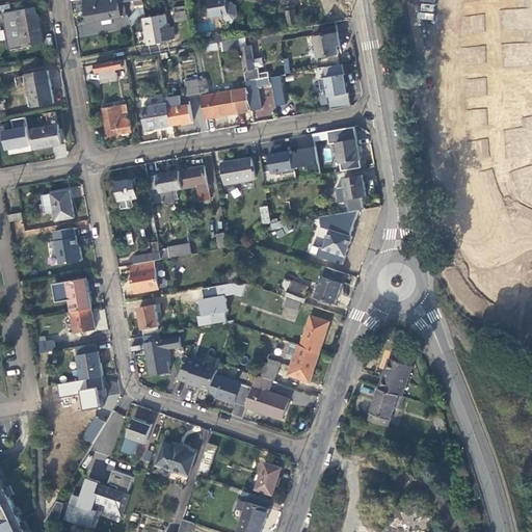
[(103,24),(112,23),(111,18),(122,16),(127,15),(125,1),(131,0),(83,0),(87,23),(102,20),(103,24)]
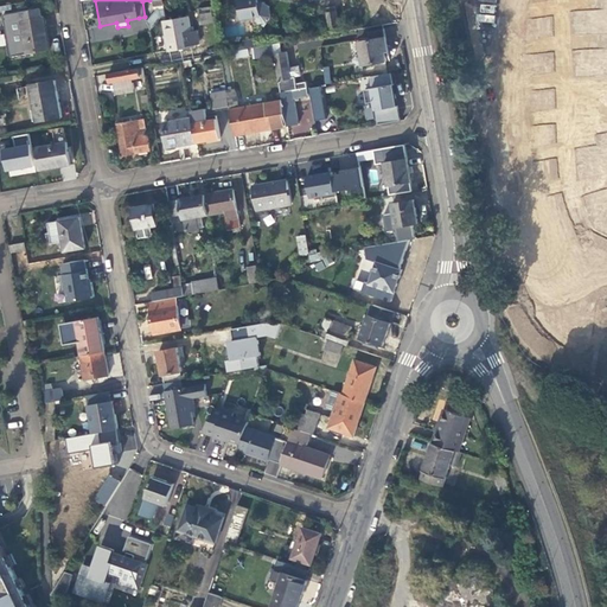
[(161,17),(166,16),(163,0),(153,0),(155,7),(160,6),(161,17)]
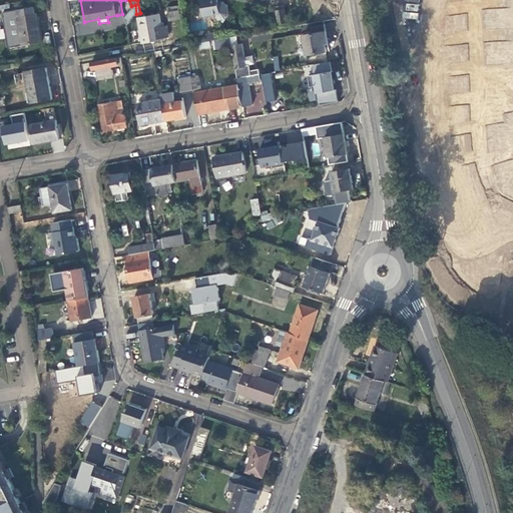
[(215,20),(219,19),(223,22),(229,13),(227,4),(223,1),(219,2),(218,0),(202,0),(204,6),(202,10),(205,12),(205,15),(214,13),(215,20)]
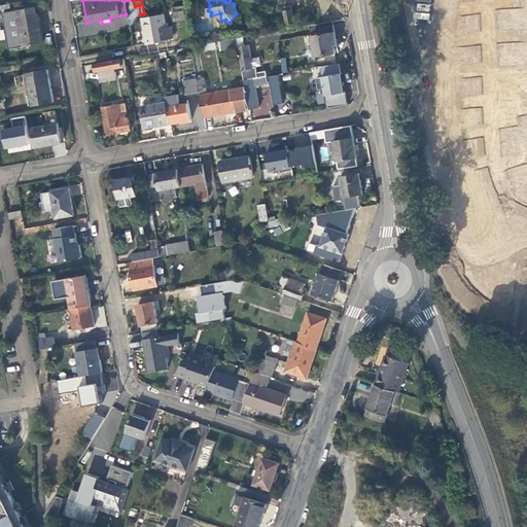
[(462,4),(436,8),(438,19),(429,20),(432,33),(466,28),(462,4)]
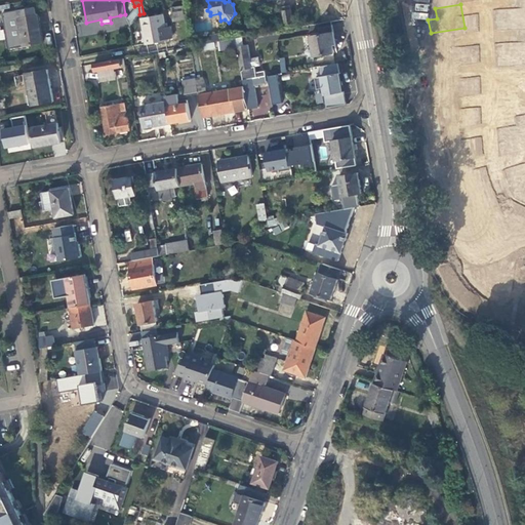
[(174,21),(188,18),(186,6),(172,8),(174,21)]
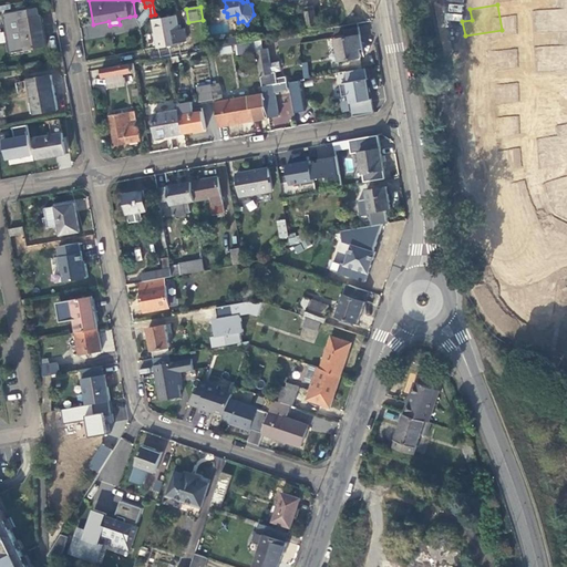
[(27,49),(47,45),(41,16),(40,16),(39,8),(21,11),(22,19),(21,19),(27,49)]
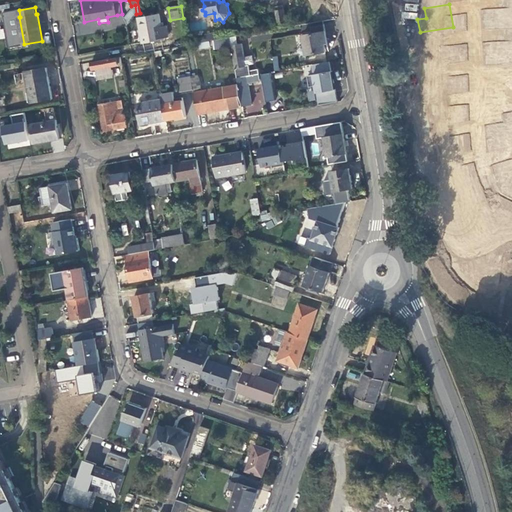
[(278,21),(285,20),(283,10),(276,12),(278,21)]
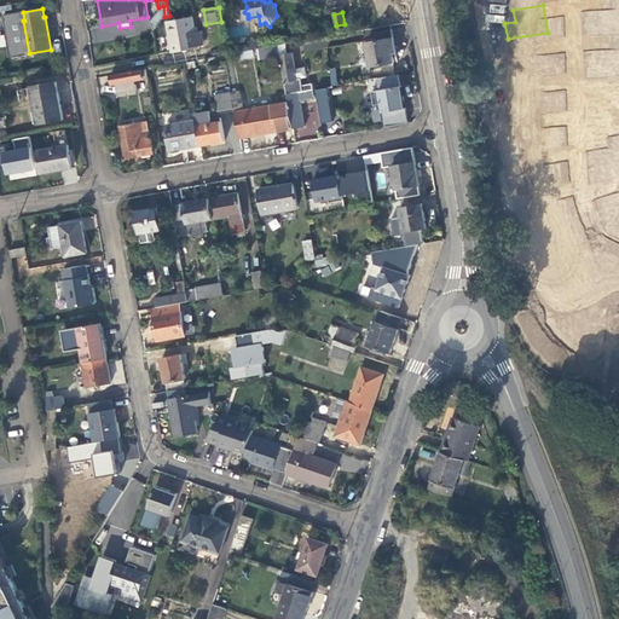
[(192,17),(168,22),(173,52),(198,47),(197,44),(204,42),(202,30),(196,32),(192,17)]
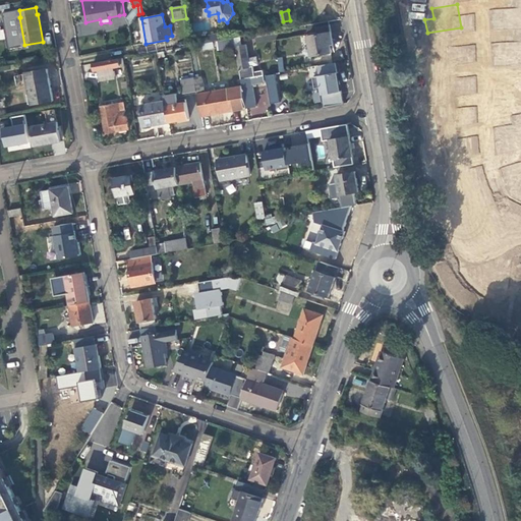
[(317,34),(332,32),(330,24),(316,27),(317,34)]
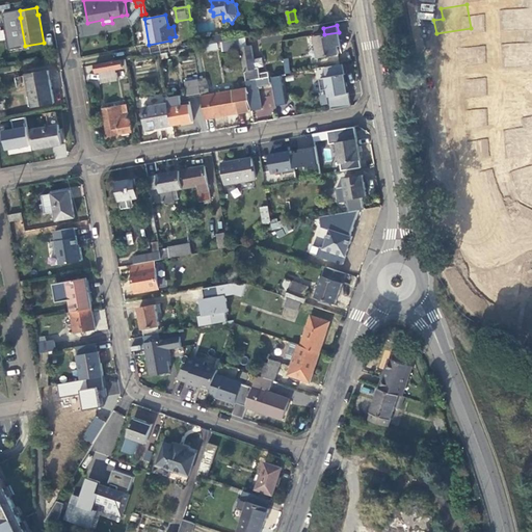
[(340,41),(339,32),(324,34),(315,36),(316,38),(312,38),(313,45),(317,44),(319,57),(340,53),(338,42),(340,41)]
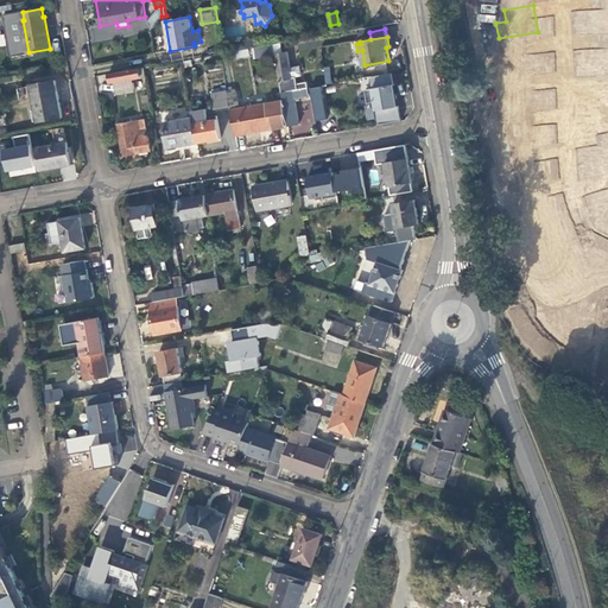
[(276,55),(283,93),(309,88),(308,82),(297,83),(296,77),(292,77),(290,68),(287,52),(283,52),(282,43),(273,45),(276,55)]
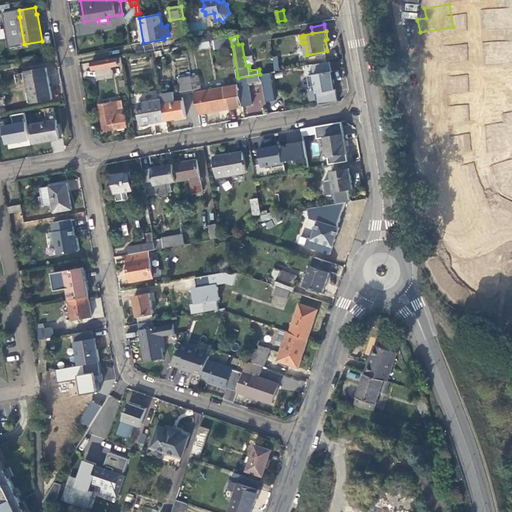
[(216,48),(232,46),(230,38),(215,40),(216,48)]
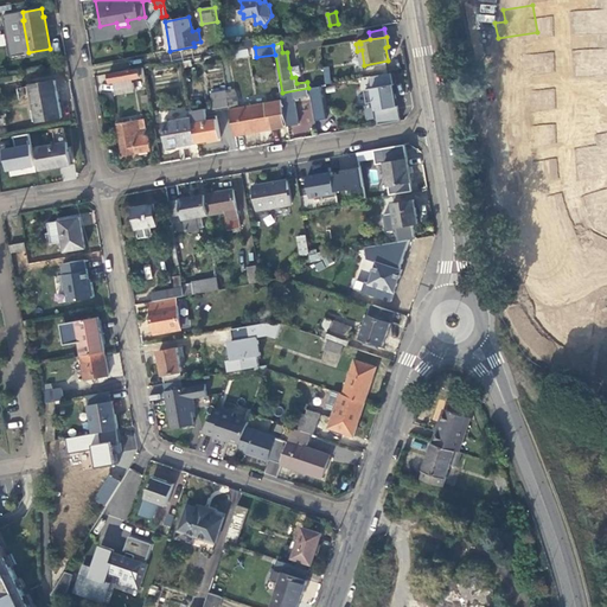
[(521,45),(506,48),(509,57),(503,58),(505,72),(541,66),(537,52),(523,55),(521,45)]
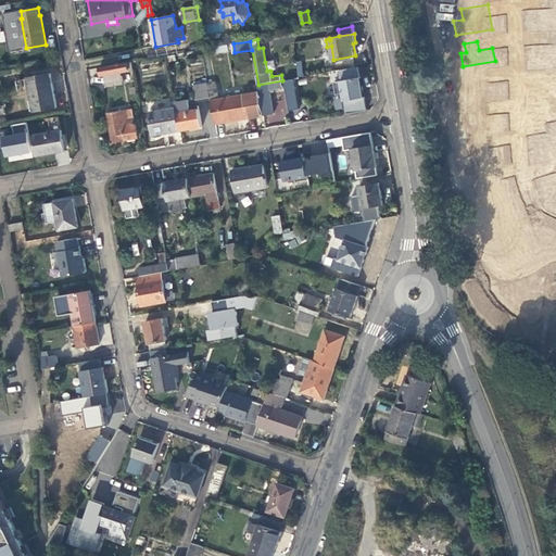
[(212,54),(228,51),(227,45),(211,47),(212,54)]
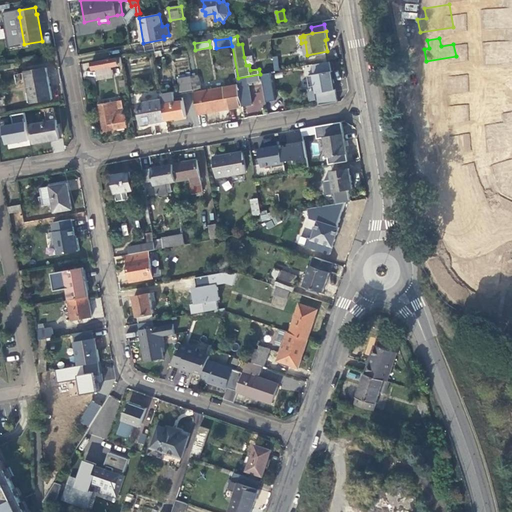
[(253,55),(244,57),(246,65),(249,65),(254,64),(253,55)]
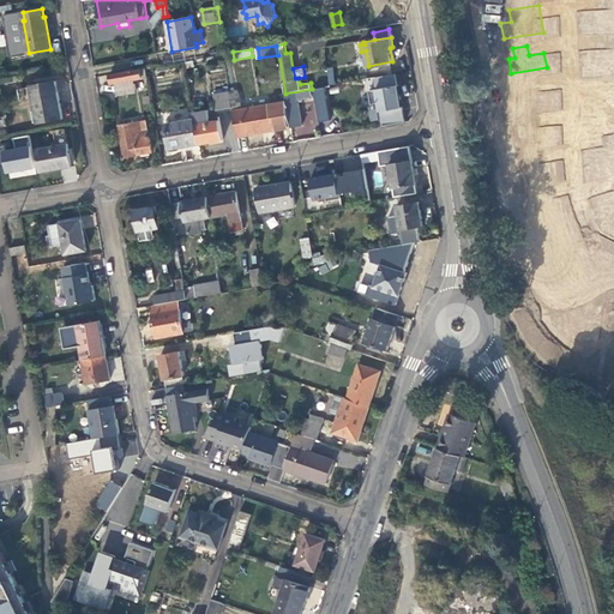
[(139,68),(110,74),(112,84),(115,83),(133,79),(142,78),(139,68)]
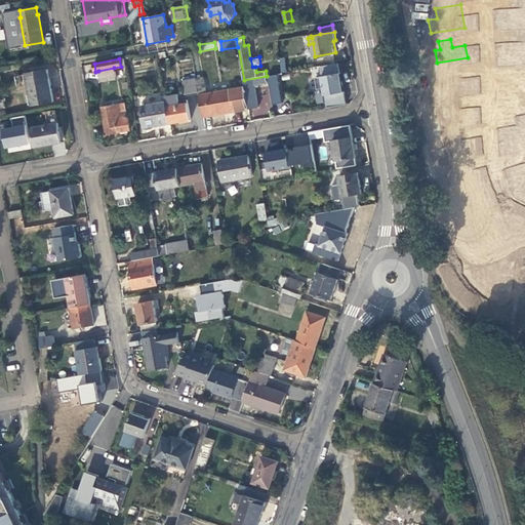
[(341,81),(338,63),(320,66),(322,76),(316,77),(318,88),(324,87),(328,108),(345,105),(340,85),(344,84),(342,81),(341,81)]
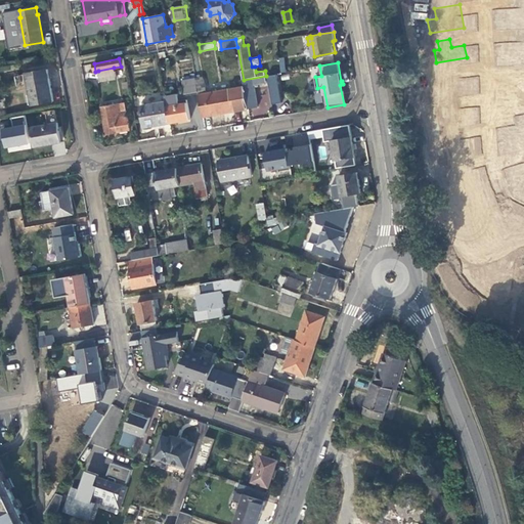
[(464,67),(438,71),(440,81),(431,82),(434,95),(468,89),(464,67)]
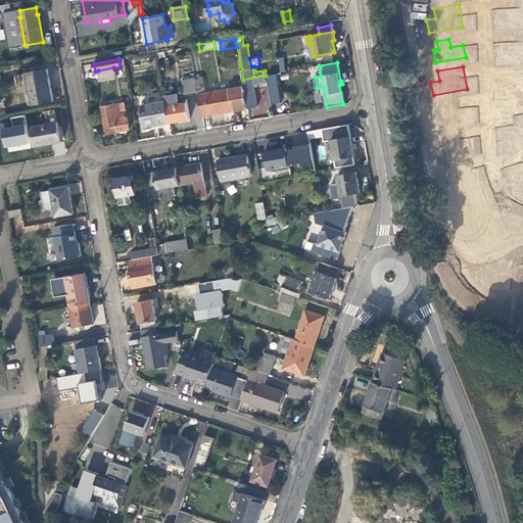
[(113,67),(98,70),(100,81),(115,79),(113,67)]
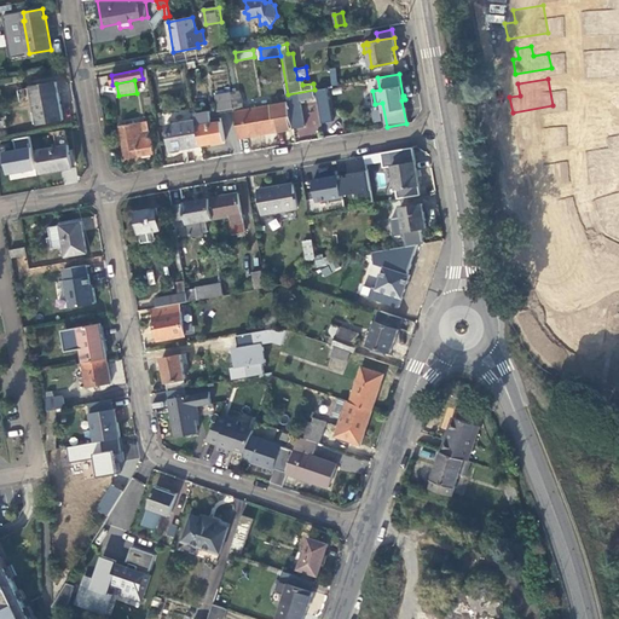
[(63,119),(57,81),(32,86),(39,123),(63,119)]
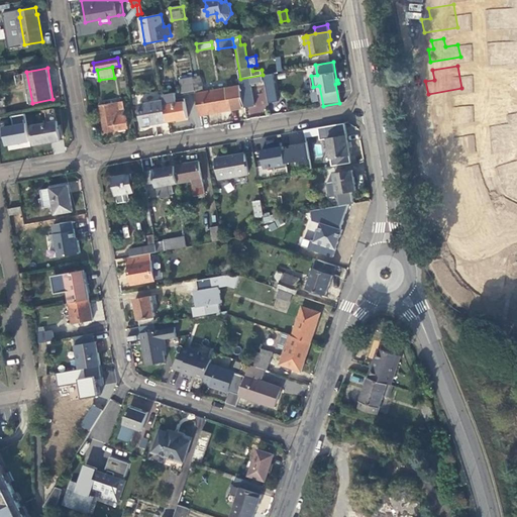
[(241,85),(245,107),(253,106),(250,84),(263,82),(263,79),(265,79),(264,74),(263,75),(240,79),(241,85)]
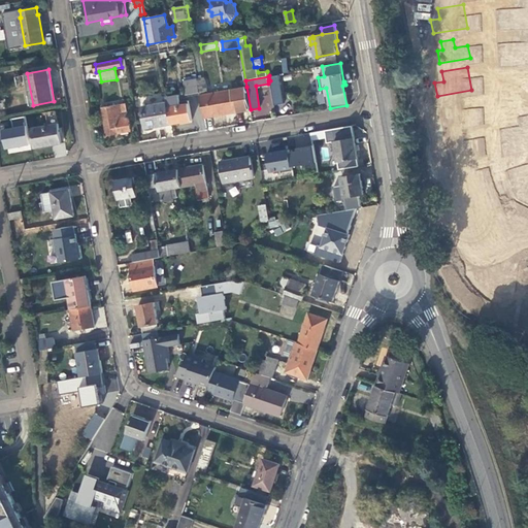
[(200,95),(208,94),(207,85),(204,85),(203,77),(197,78),(200,92),(200,95)]
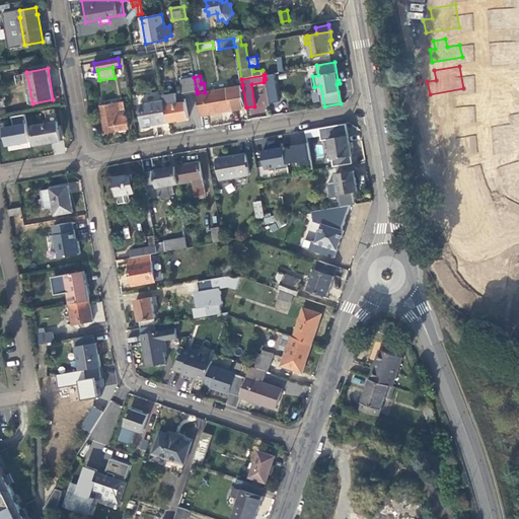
[(197,90),(194,77),(180,79),(183,93),(197,90)]
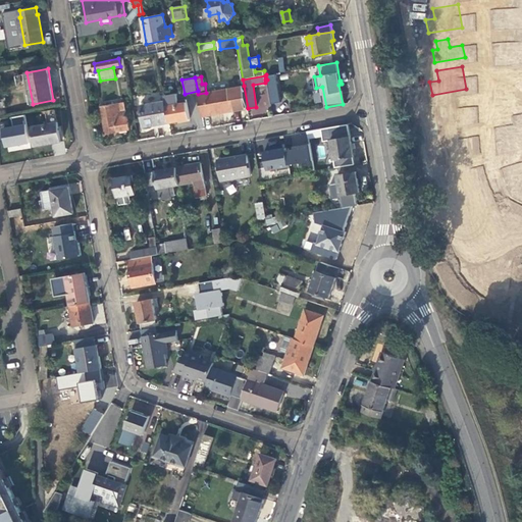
[(202,116),(248,108),(244,86),(206,93),(198,94),(202,116)]
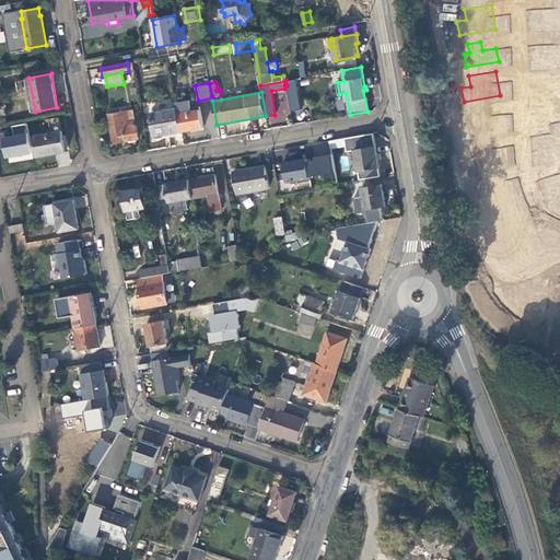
[(178,108),(182,131),(203,127),(200,106),(191,107),(190,100),(177,102),(178,108)]
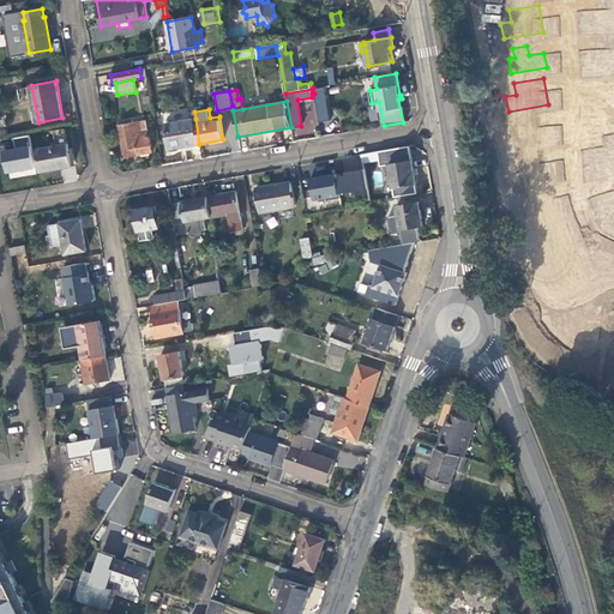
[(169,149),(199,144),(196,119),(166,124),(169,149)]
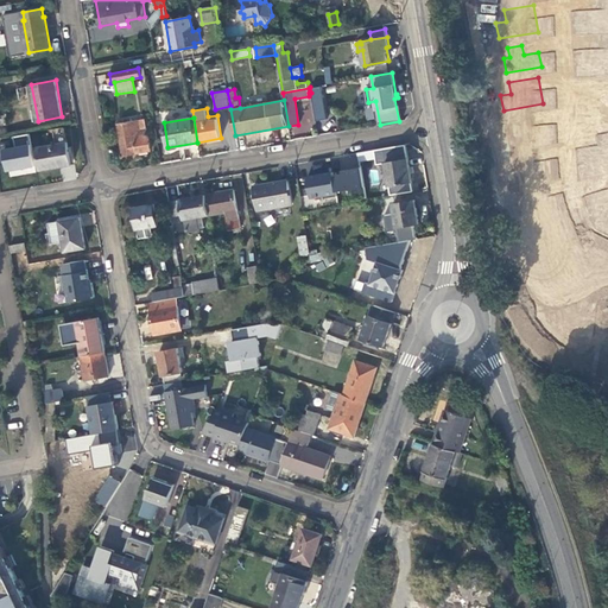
[(523,119),(508,121),(511,131),(505,132),(508,146),(543,139),(539,125),(525,128),(523,119)]
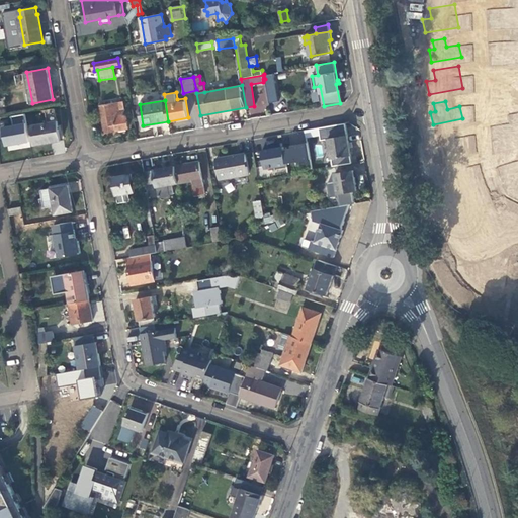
[(101,106),(105,133),(128,128),(123,102),(101,106)]
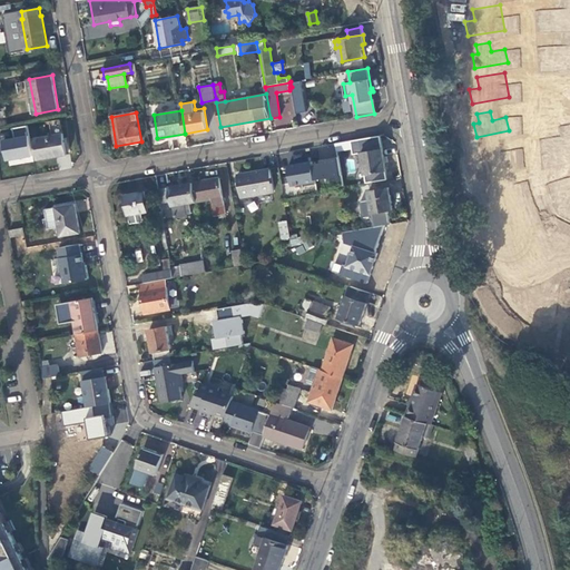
[(49,121),(50,134),(60,133),(59,120),(49,121)]
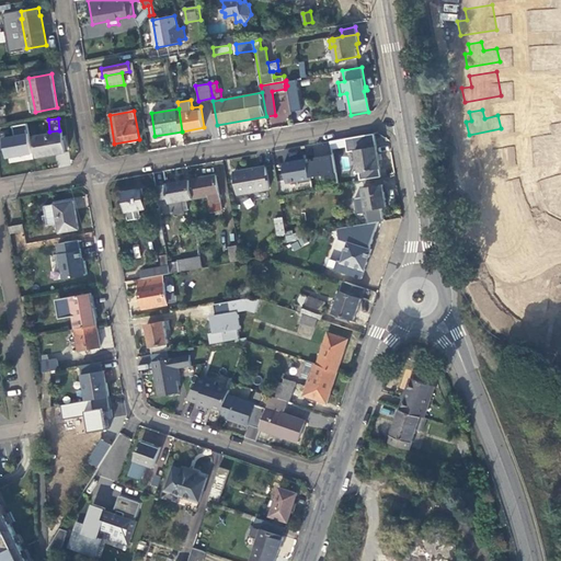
[(37,157),(66,152),(63,130),(34,136),(37,157)]
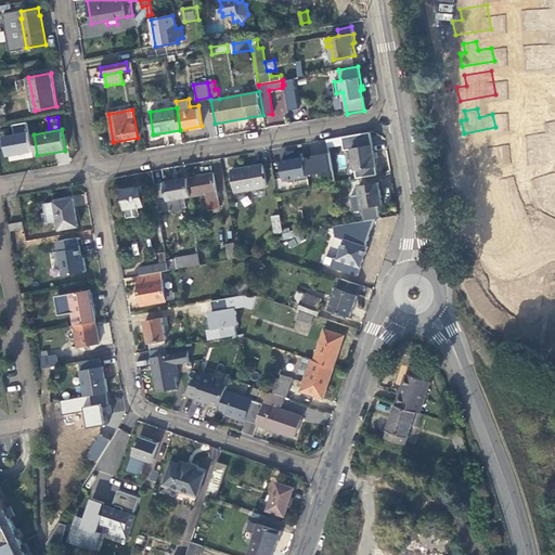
[(492,137),(466,143),(468,153),(460,155),(463,169),(499,160),(492,137)]
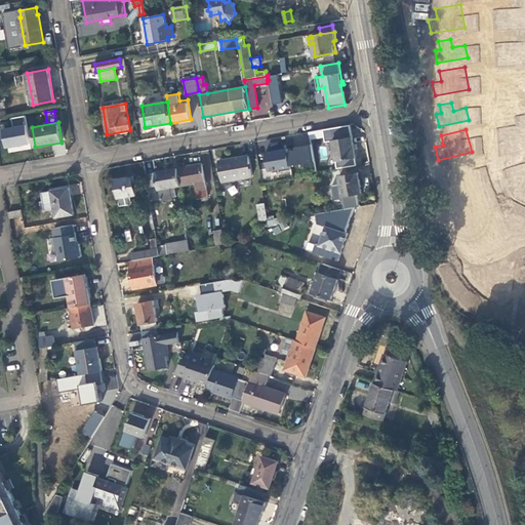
[(356,157),(353,136),(333,140),(336,160),(356,157)]
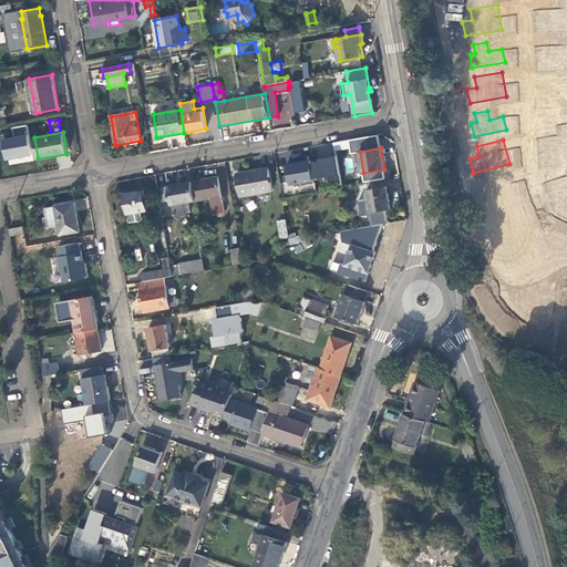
[(519,148),(507,150),(509,168),(522,167),(519,148)]
